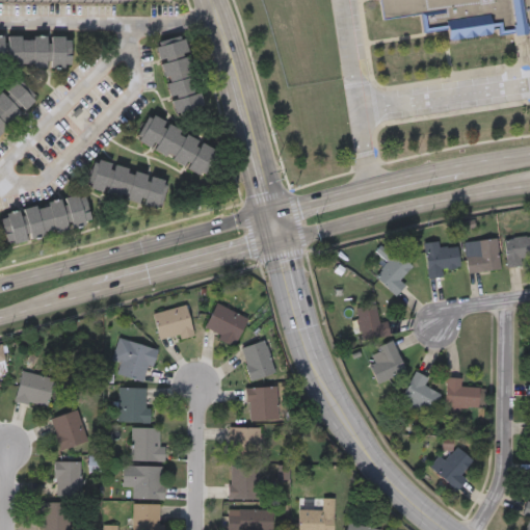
[(529,31),(499,35),(498,31),(492,32),(493,36),(449,43),(447,30),(423,33),(421,16),(383,21),(379,0),(529,0),(529,31)]
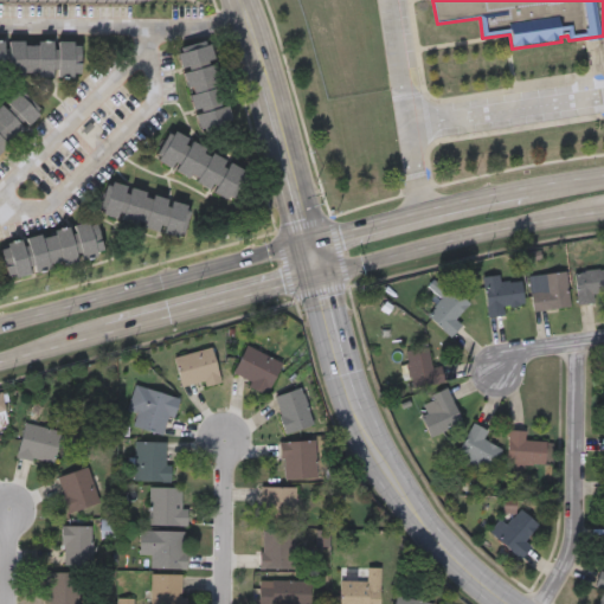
[(211,39),(233,121),(200,130),(178,49),(211,39)]
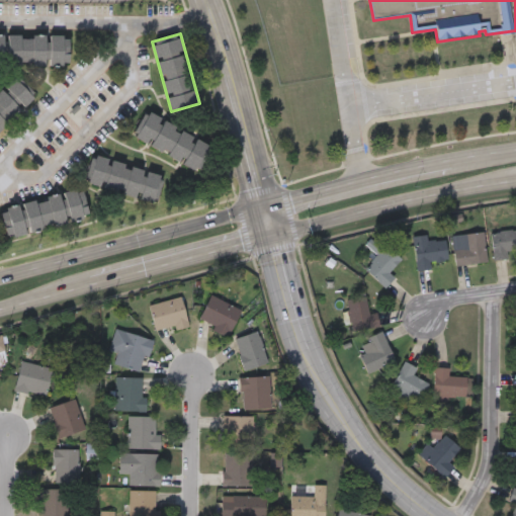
[(0,34),(69,34),(69,64),(0,64),(0,34)]
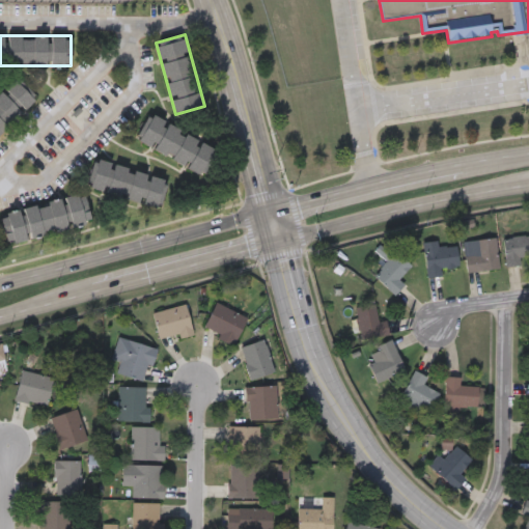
[(34,99),(0,133),(0,91),(15,78),(34,99)]
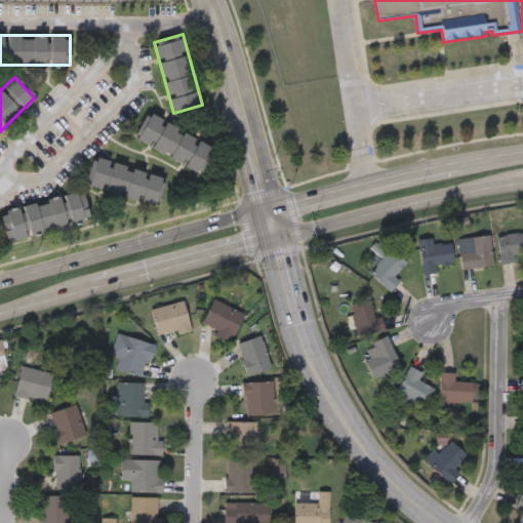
[(201,175),(135,136),(150,111),(215,150),(201,175)]
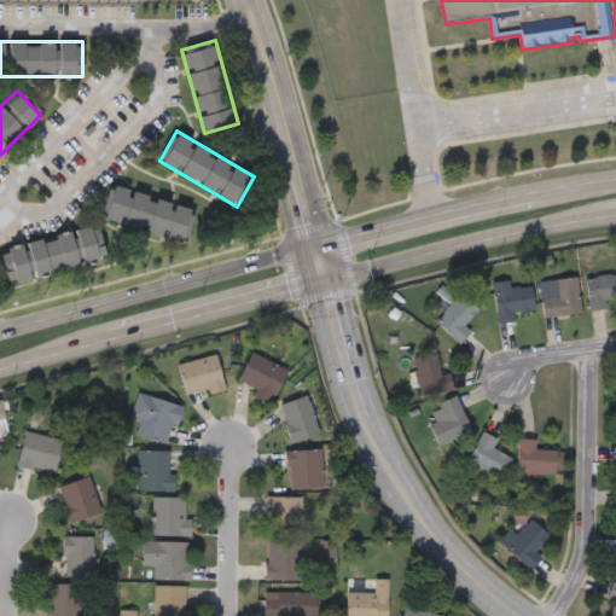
[(185,243),(100,216),(111,182),(196,210),(185,243)]
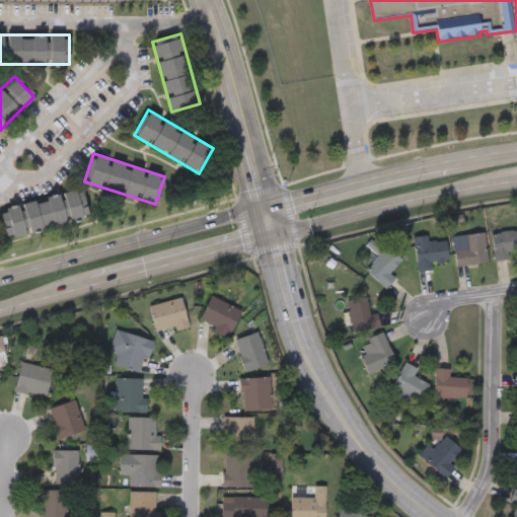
[(0,212),(0,208),(82,187),(90,216),(7,238),(0,212)]
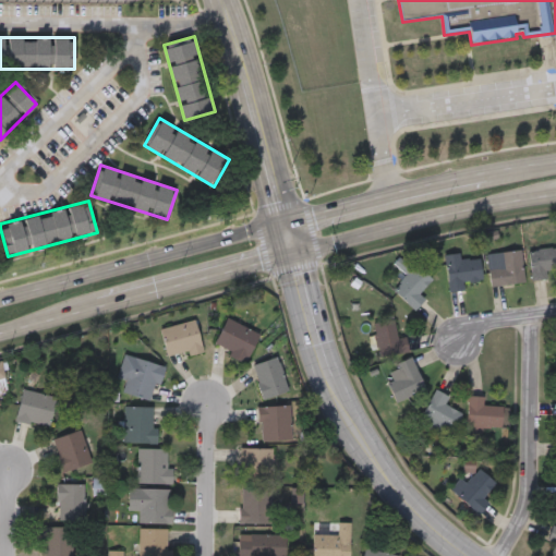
[(555,278),(529,278),(529,251),(555,251),(555,278)]
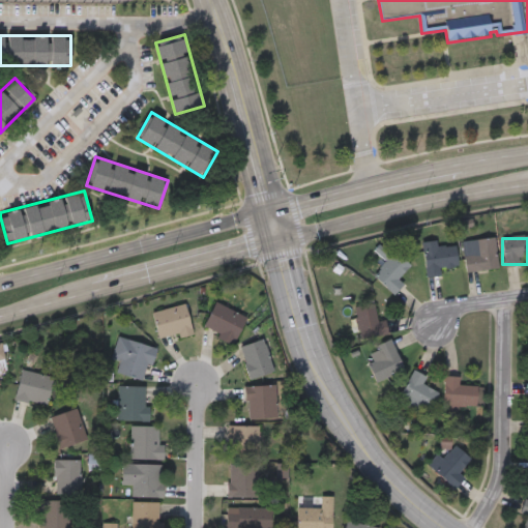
[(465,273),(461,243),(493,239),(497,269),(465,273)]
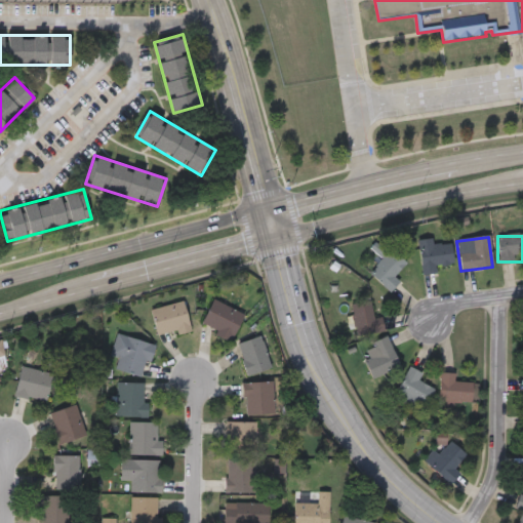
[(436,275),(421,276),(418,247),(451,245),(452,266),(435,268),(436,275)]
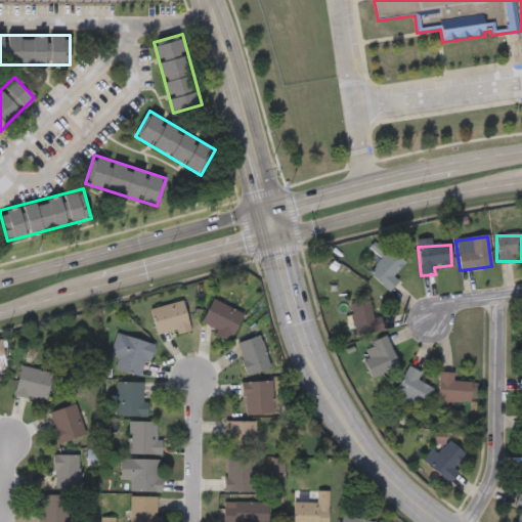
[(368,272),(390,250),(405,264),(393,276),(399,283),(389,293),(368,272)]
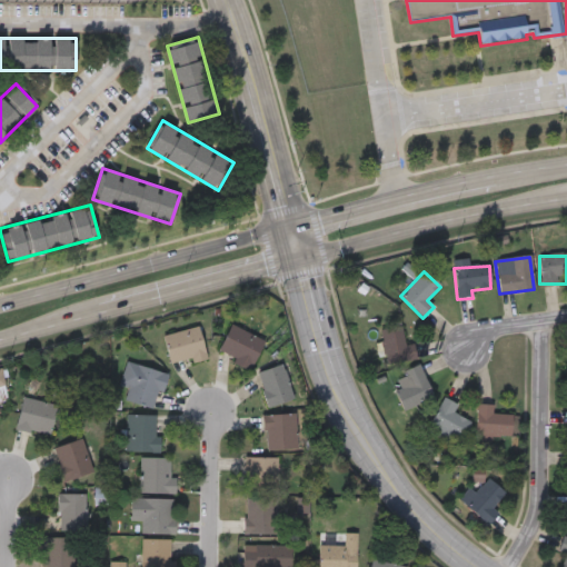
[(254,367),(220,352),(231,325),(266,339),(254,367)]
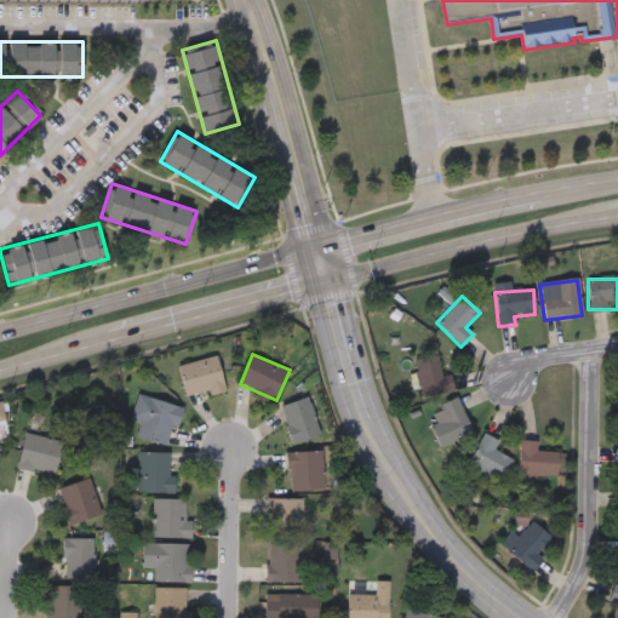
[(225,389),(187,396),(181,365),(219,356),(225,389)]
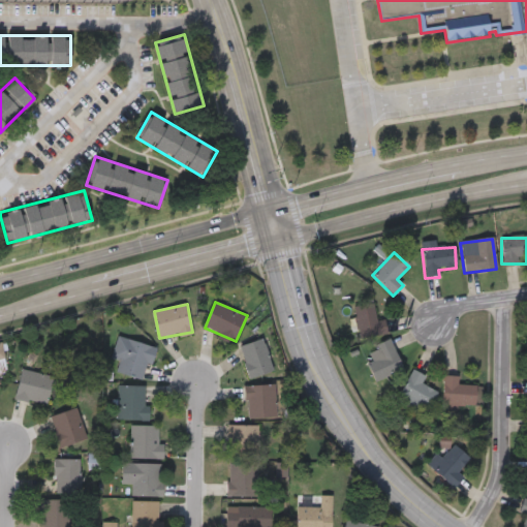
[(385,320),(386,336),(357,338),(354,306),(374,304),(375,320),(385,320)]
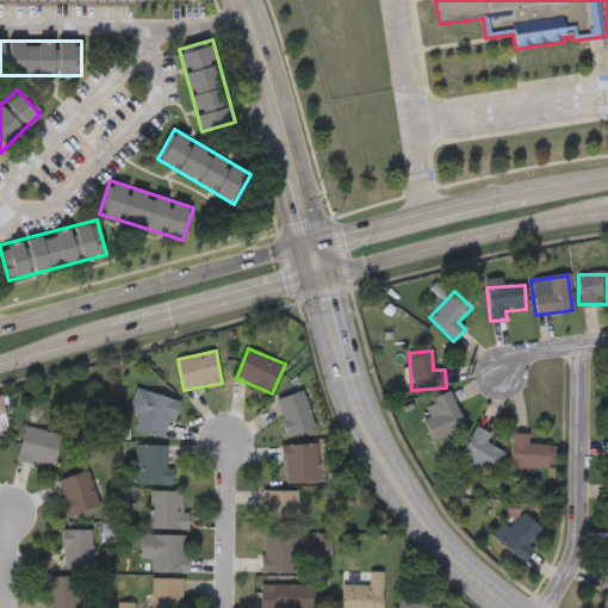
[(180,401),(168,439),(136,428),(140,416),(129,413),(137,388),(180,401)]
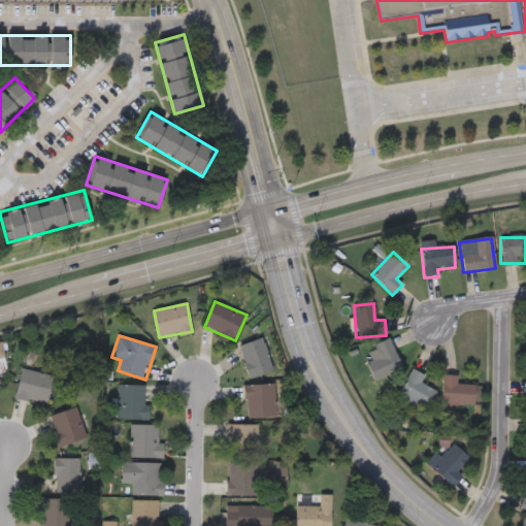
[(274,369),(250,377),(239,346),(263,337),(274,369)]
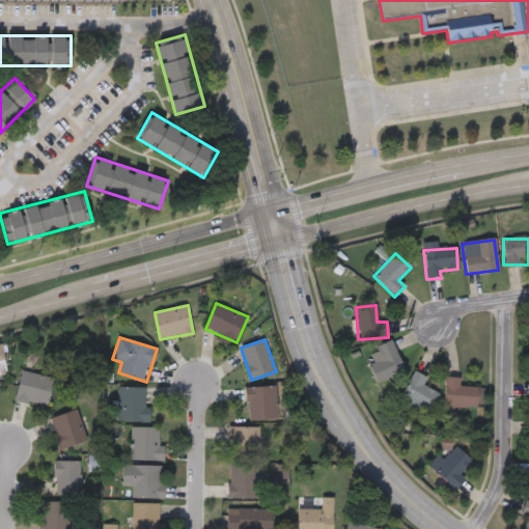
[(368,365),(374,362),(368,351),(391,340),(405,370),(377,384),(368,365)]
